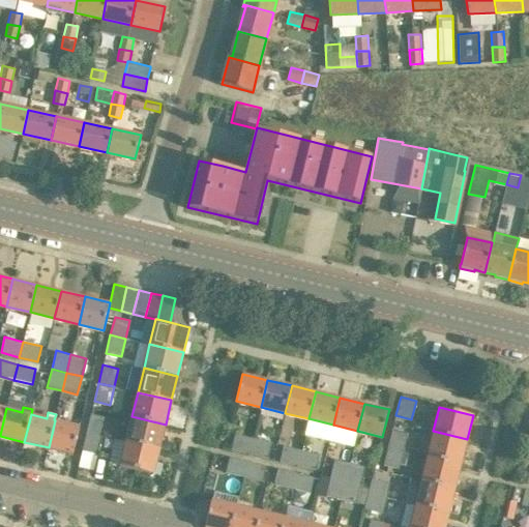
[(87,431),(103,435),(107,416),(91,412),(87,431)]
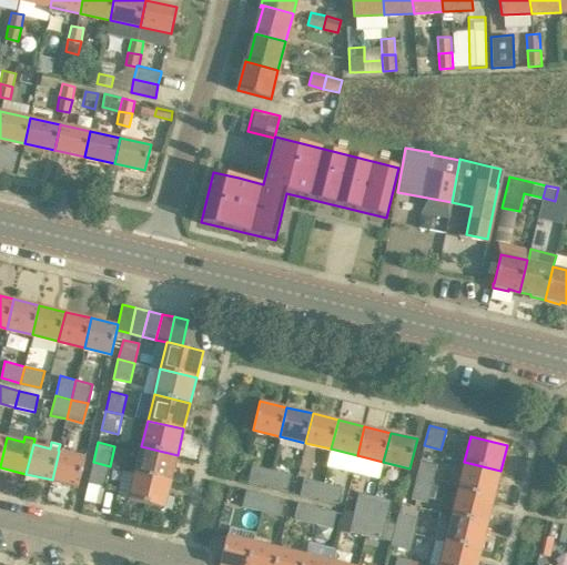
[(59,451),(52,480),(79,486),(85,457),(88,449),(78,445),(76,454),(59,451)]
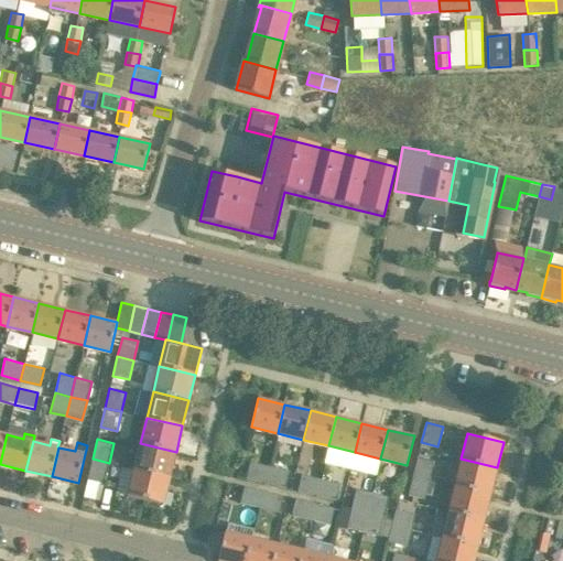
[(176,452),(140,443),(134,468),(170,477),(176,452)]
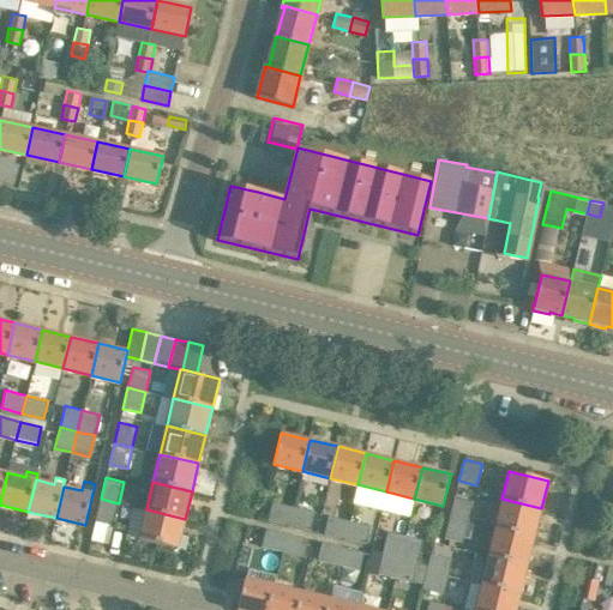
[(134,509),(140,488),(125,483),(120,506),(134,509)]
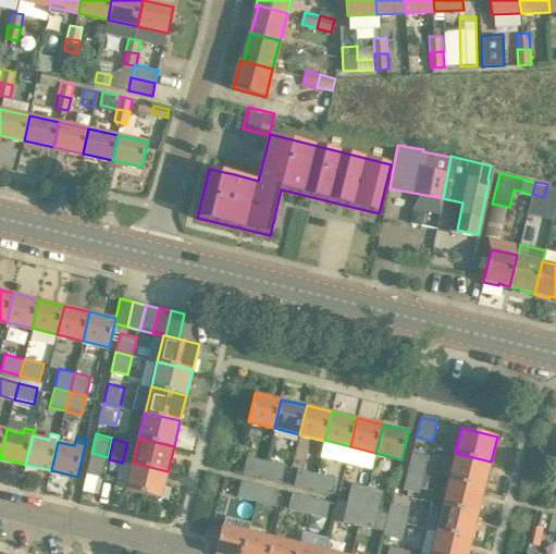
[(412,450),(408,469),(424,474),(429,454),(412,450)]
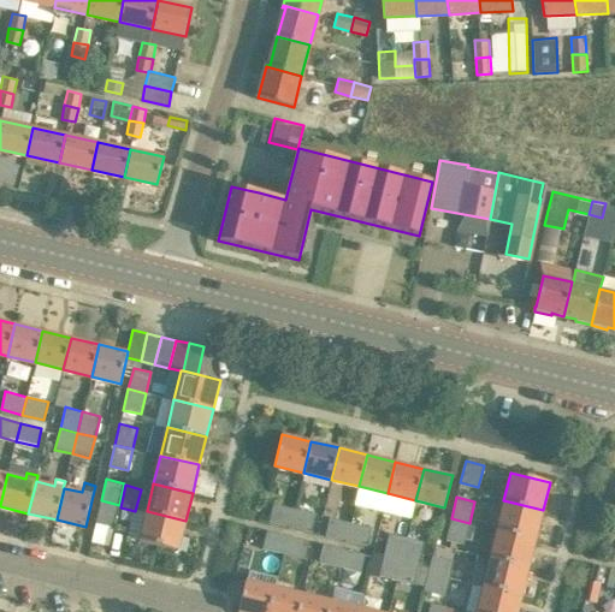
[(119,505),(101,500),(95,522),(113,526),(119,505)]
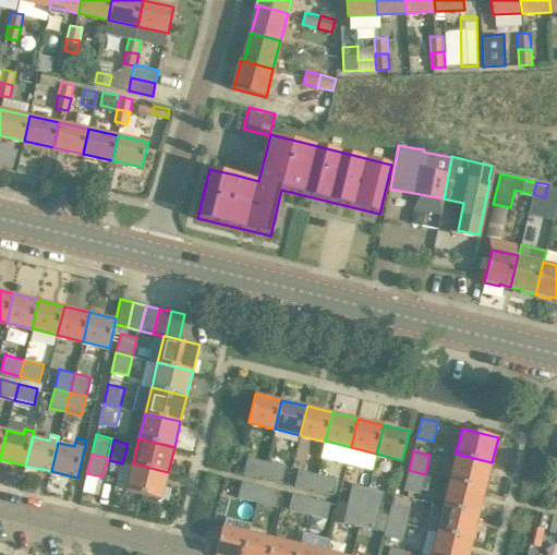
[(492,462),(456,454),(450,480),(485,489),(492,462)]
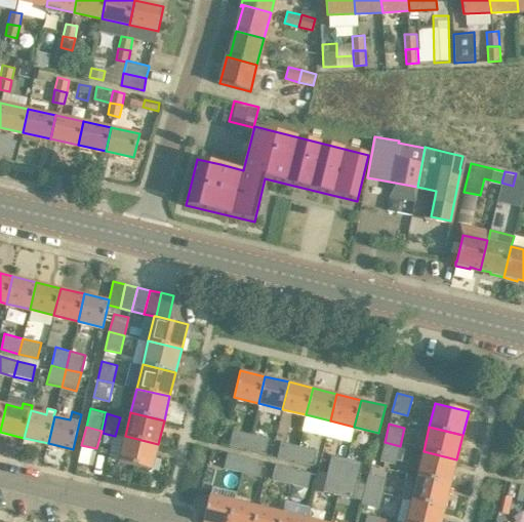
[(247,448),(251,433),(233,428),(230,444),(247,448)]
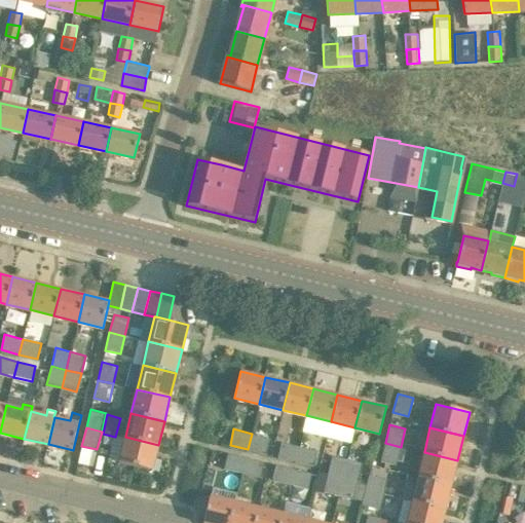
[(270,438),(252,434),(248,449),(266,453),(270,438)]
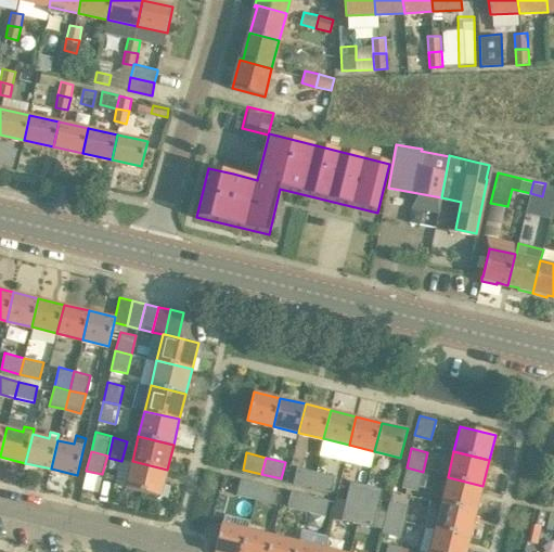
[(167,470),(132,461),(126,487),(160,496),(167,470)]
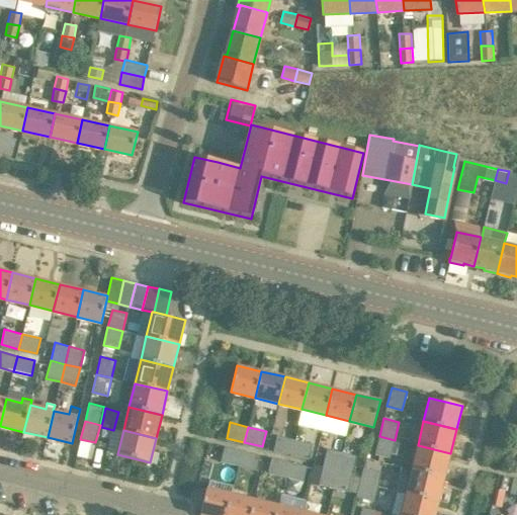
[(291,454),(295,439),(277,434),(273,449),(291,454)]
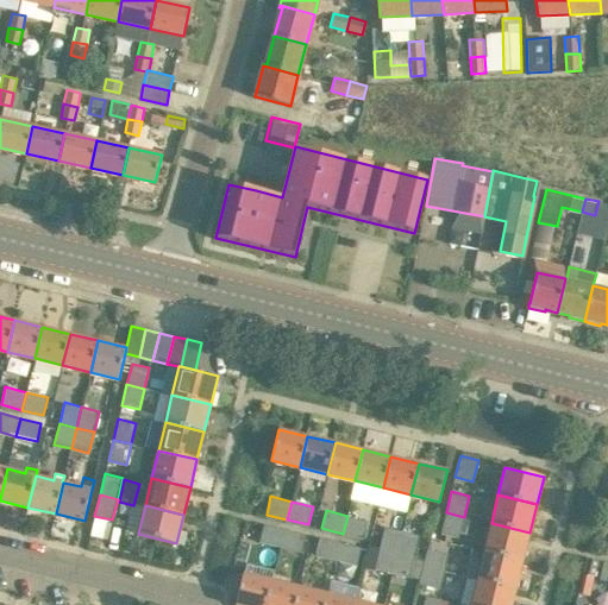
[(464,517),(446,512),(442,534),(458,537),(464,517)]
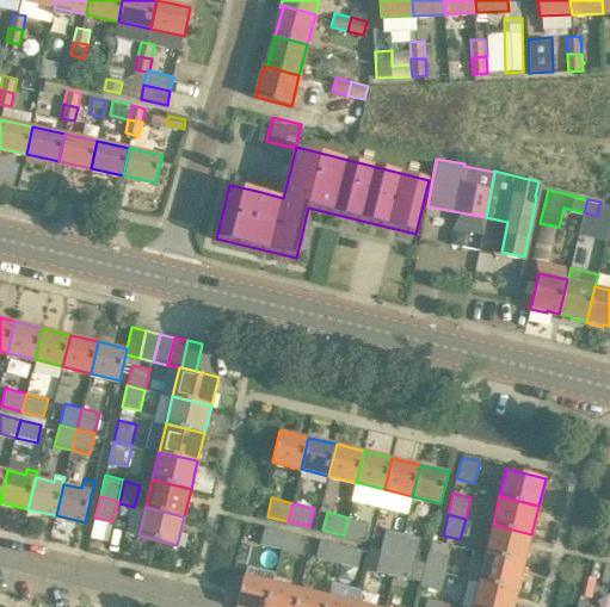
[(349,518),(344,536),(365,540),(369,522),(349,518)]
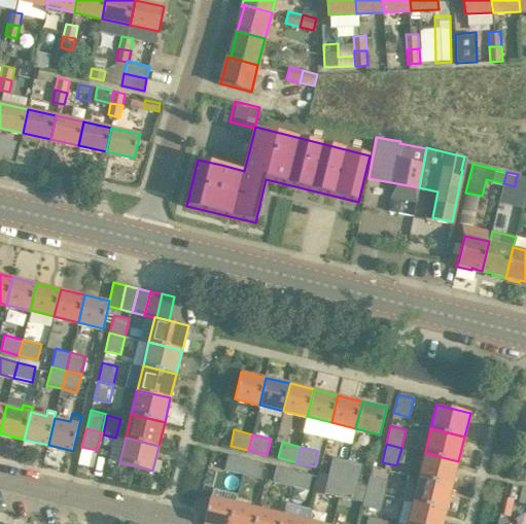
[(243,473),(247,457),(229,453),(224,468),(243,473)]
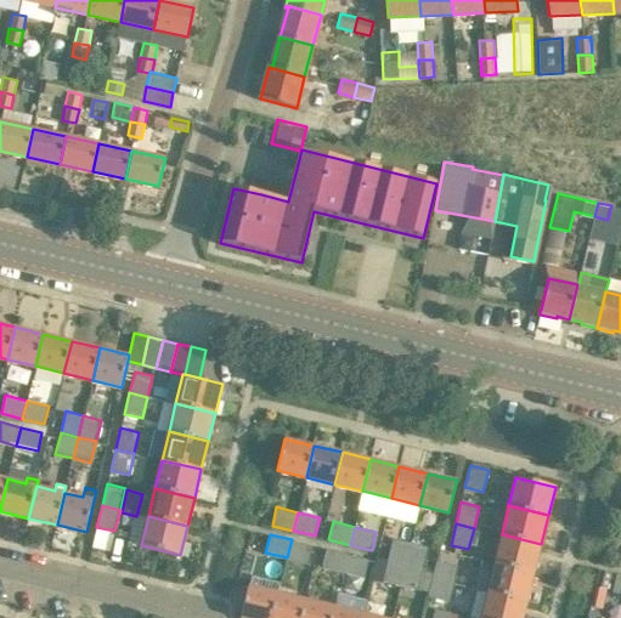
[(541,544),(502,534),(495,562),(535,572),(541,544)]
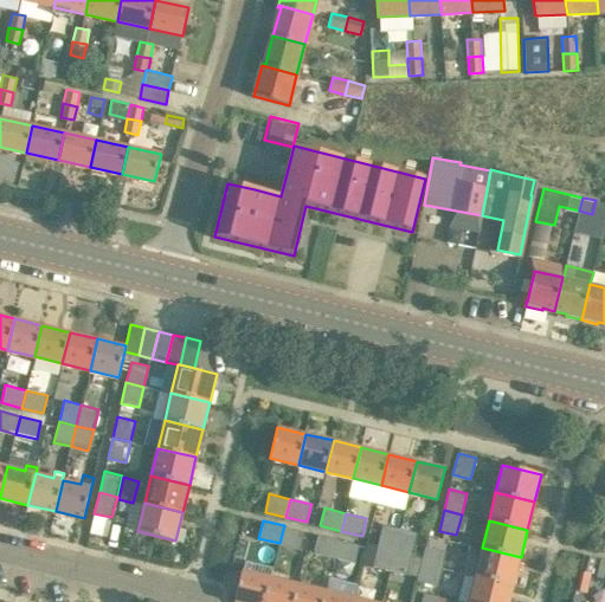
[(396,548),(401,528),(384,523),(378,544),(396,548)]
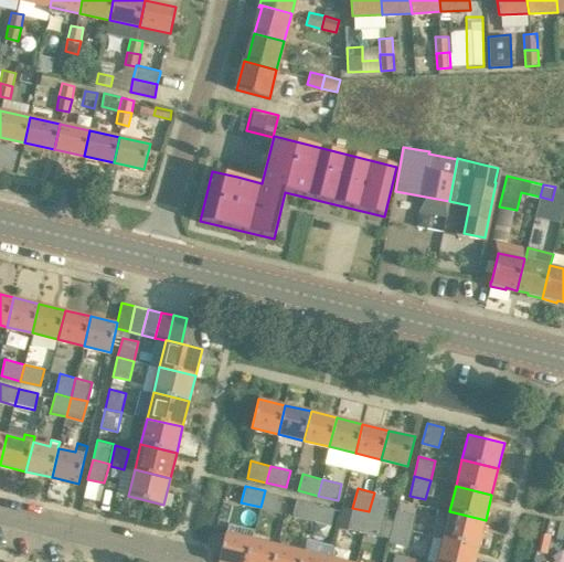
[(265,490),(261,507),(279,511),(284,496),(265,490)]
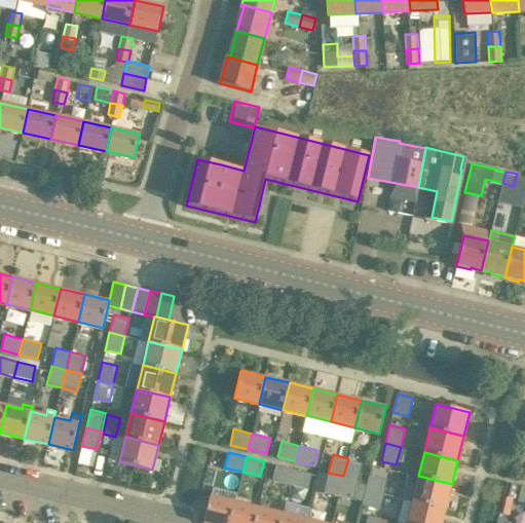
[(348,458),(343,476),(358,480),(362,462),(348,458)]
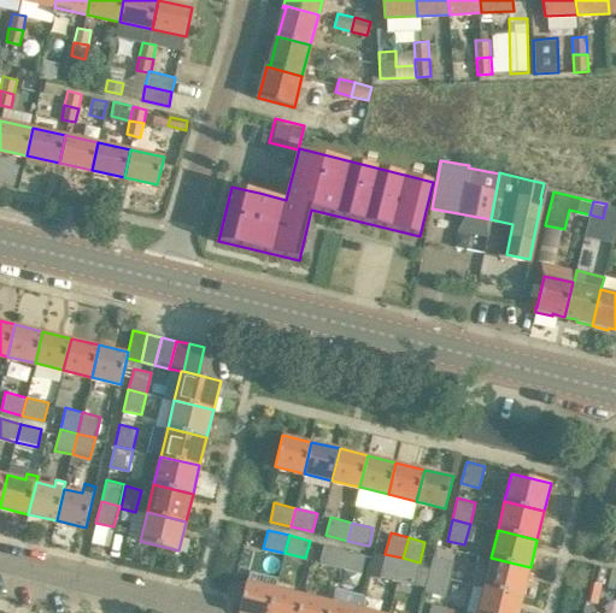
[(341,567),(345,549),(324,544),(320,561),(341,567)]
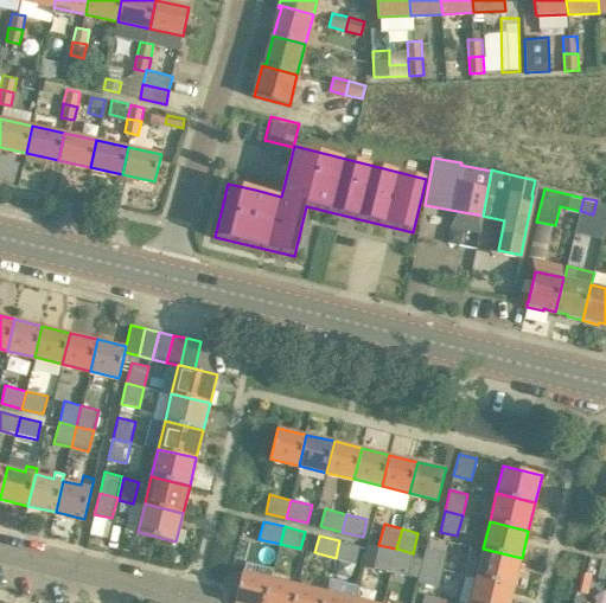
[(339,540),(336,558),(356,563),(361,545),(339,540)]
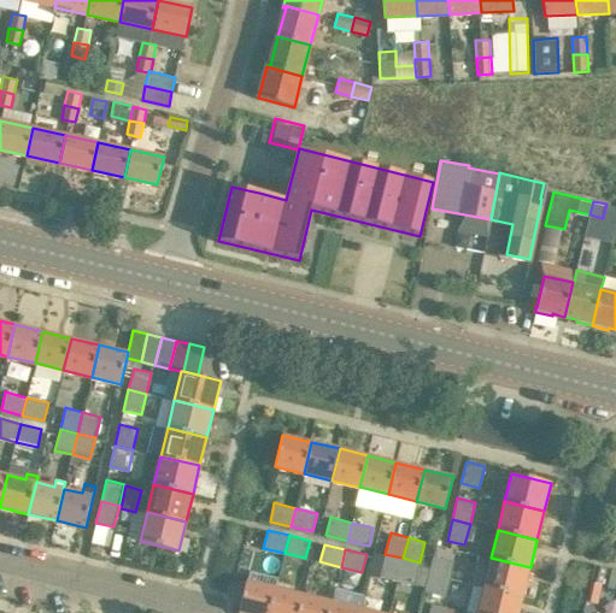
[(403,558),(385,554),(380,575),(397,579),(403,558)]
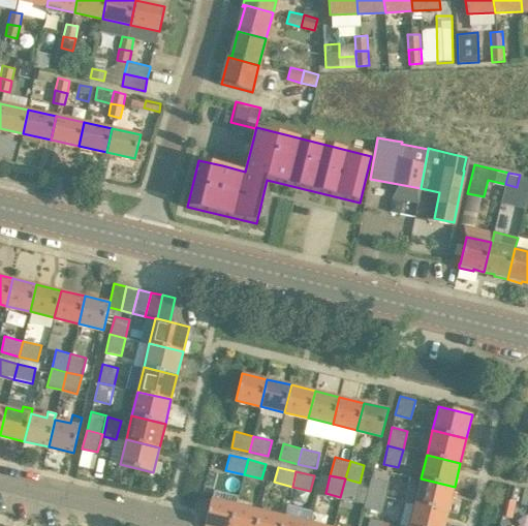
[(368,491),(386,496),(390,482),(371,476),(368,491)]
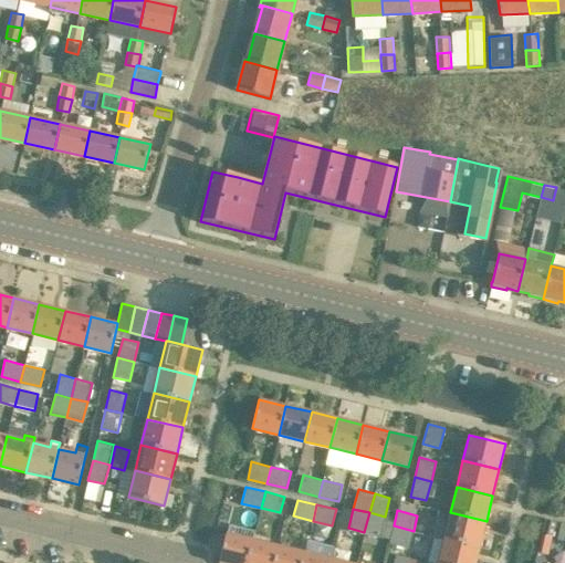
[(385,517),(369,512),(364,532),(380,537),(385,517)]
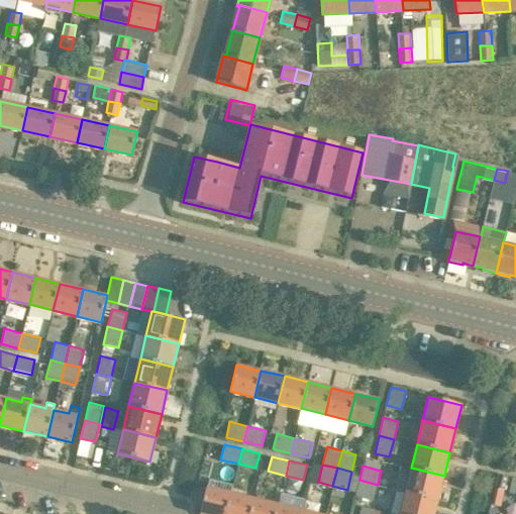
[(444,476),(411,468),(405,491),(438,499),(444,476)]
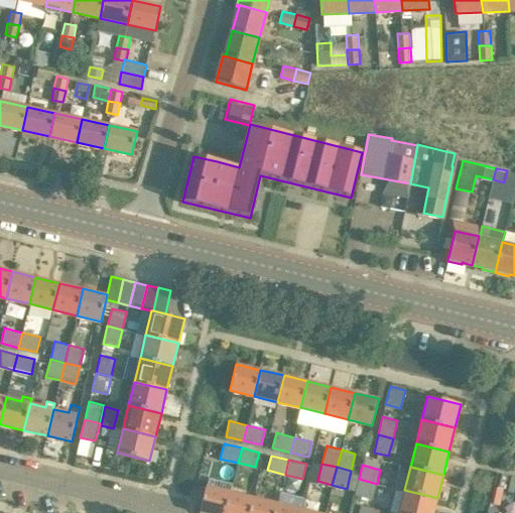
[(500,503),(506,474),(499,473),(496,486),(495,486),(491,501),(500,503)]
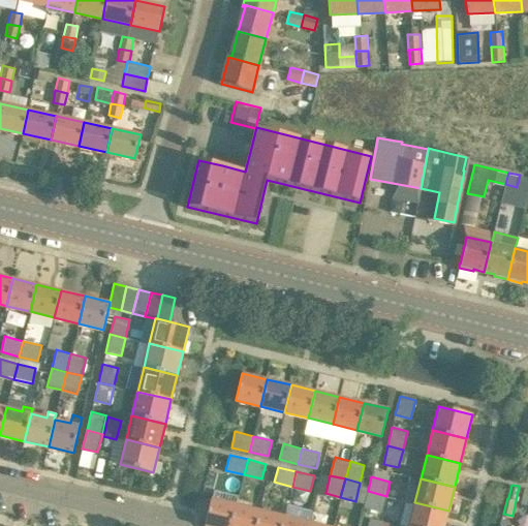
[(386,496),(368,491),(364,506),(382,512),(386,496)]
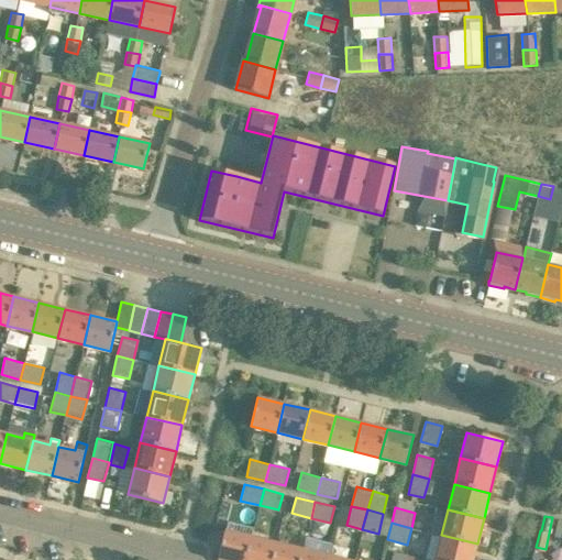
[(218,559),(245,559),(252,537),(226,530),(218,559)]
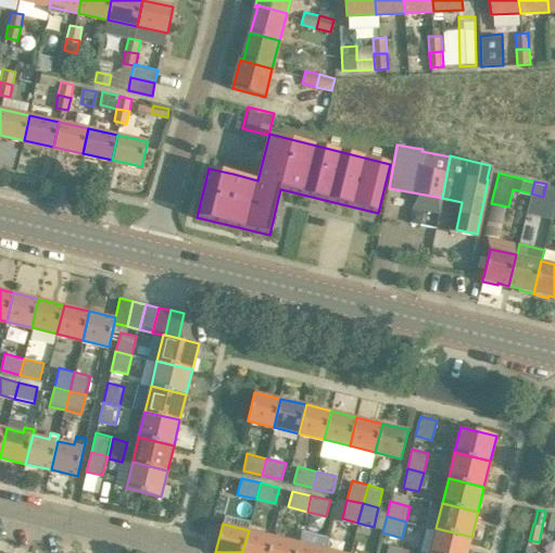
[(436,528),(429,552),(467,552),(471,537),(436,528)]
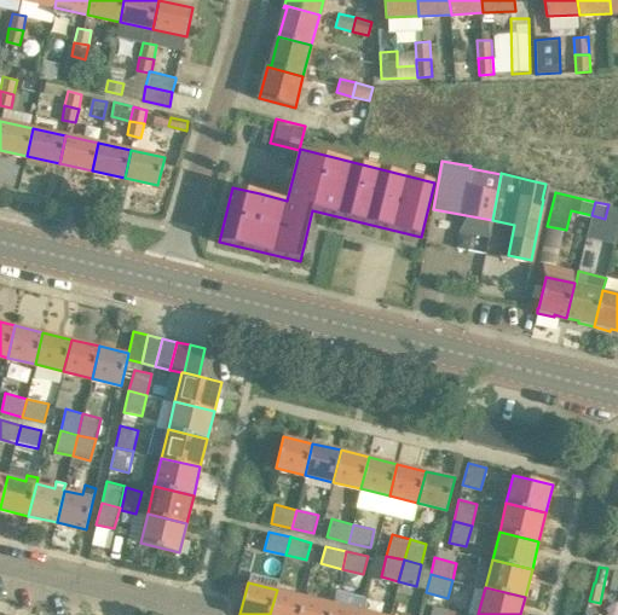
[(277,590),(270,614),(300,614),(305,597),(277,590)]
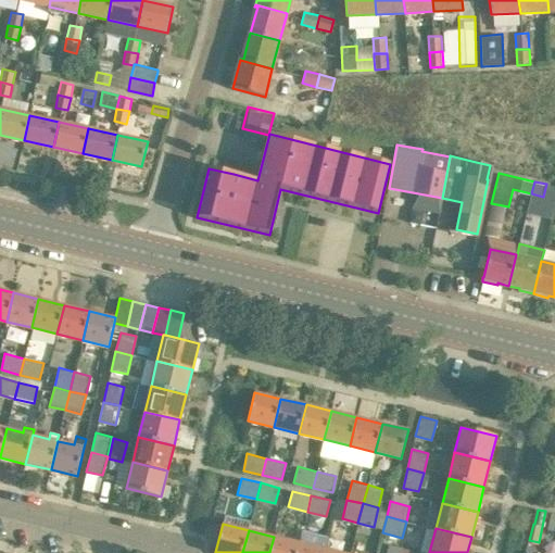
[(274,537),(269,552),(295,552),(299,542),(274,537)]
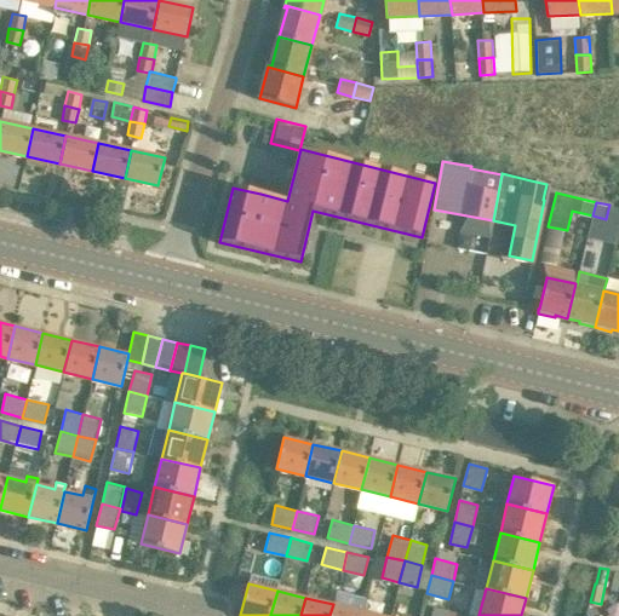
[(360,615),(362,611),(333,604),(330,615),(360,615)]
